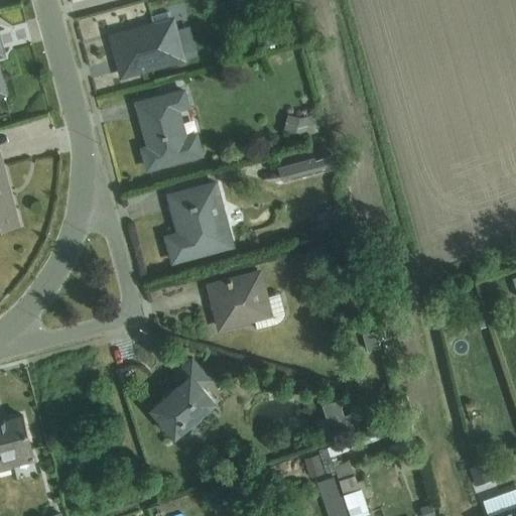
[(154,27),(113,38),(123,76),(185,58),(184,53),(195,50),(188,27),(178,30),(174,17),(170,18),(168,14),(152,18),(154,27)]
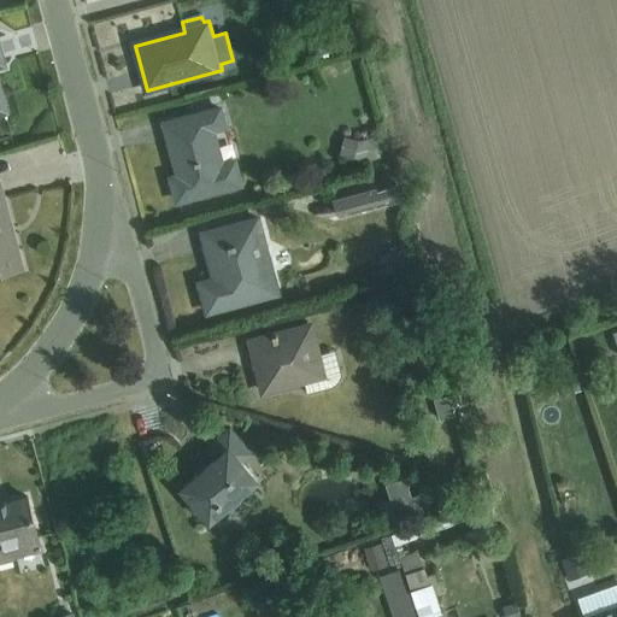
[(325,34),(305,37),(310,58),(330,53),(325,34)]
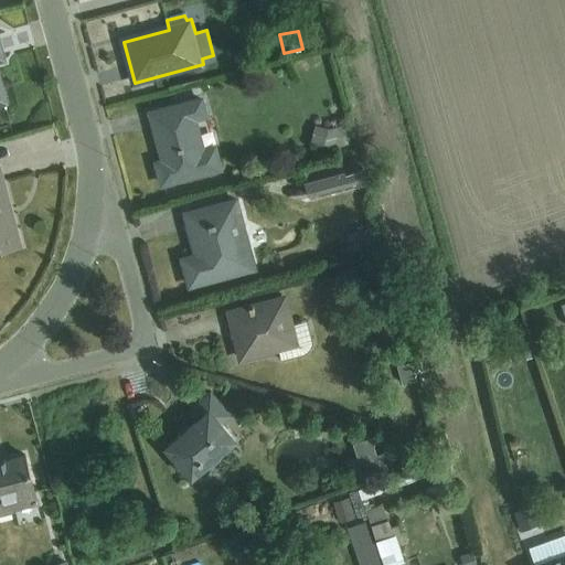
[(204,100),(150,115),(163,163),(157,166),(162,185),(223,169),(216,146),(205,149),(199,123),(210,120),(204,100)]
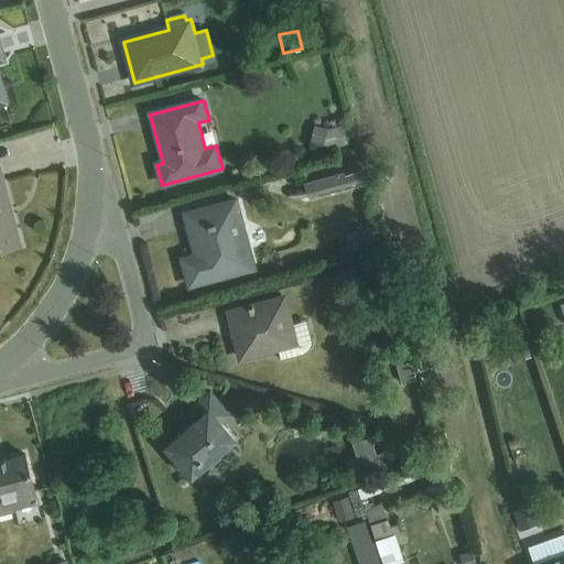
[(314,127),(310,143),(323,147),(347,141),(343,127),(327,130),(314,127)]
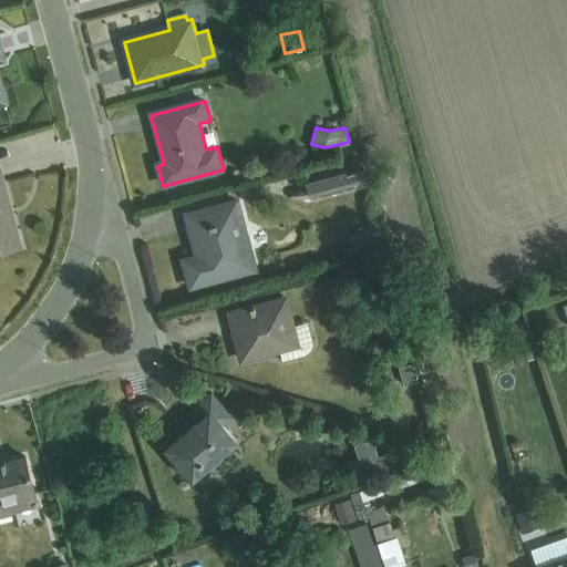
[(342,160),(303,169),(312,200),(372,185),(368,169),(347,175),(342,160)]
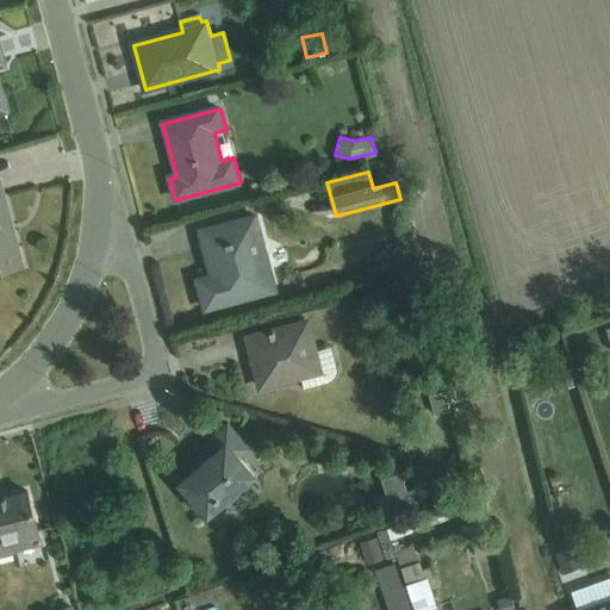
[(0,185),(0,273),(22,268),(0,185)]
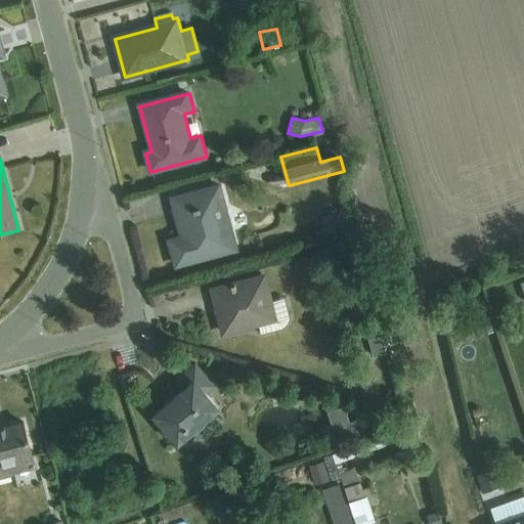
[(182,238),(170,242),(176,266),(238,250),(221,186),(172,200),(182,238)]
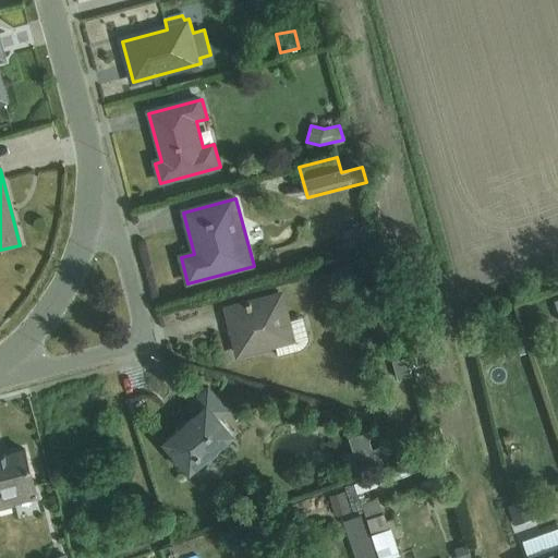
[(364,227),(343,232),(347,245),(367,240),(364,227)]
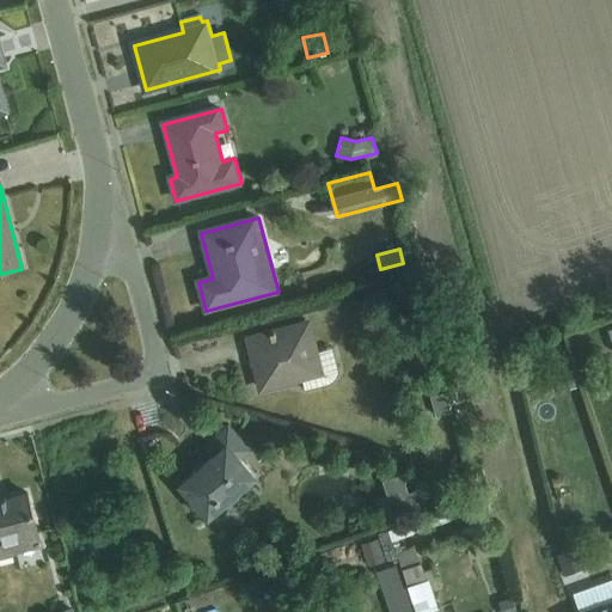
[(312,324),(248,340),(261,391),(301,379),(305,392),(331,385),(338,378),(338,371),(332,349),(319,354),(312,324)]
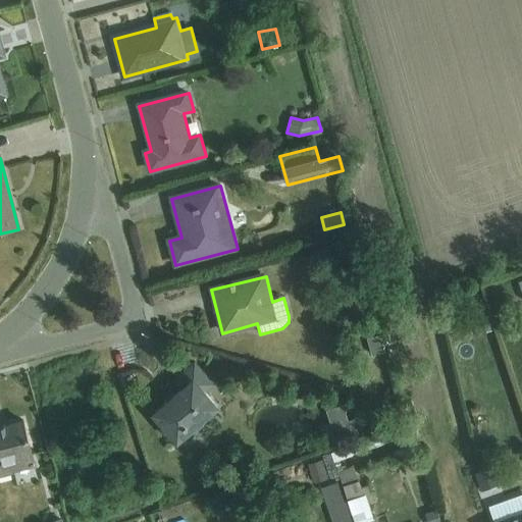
[(379,335),(367,340),(372,357),(384,354),(379,335)]
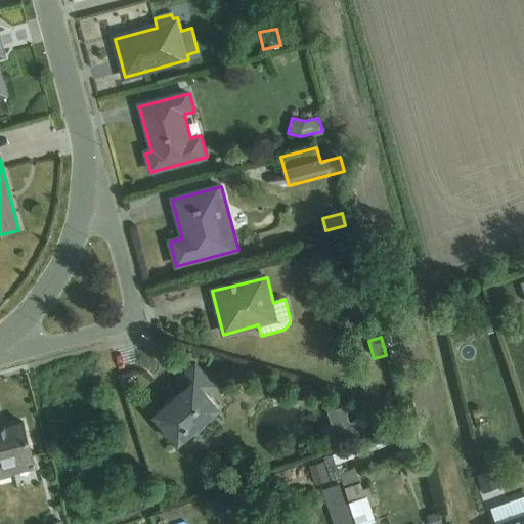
[(180,391),(154,417),(179,445),(221,409),(208,394),(215,388),(195,365),(174,384),(180,391)]
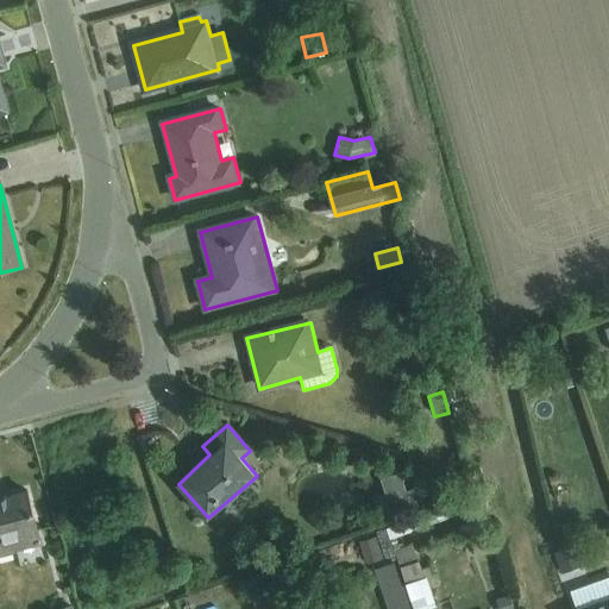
[(385,495),(375,498),(382,520),(425,506),(419,488),(406,491),(400,473),(381,479),(385,495)]
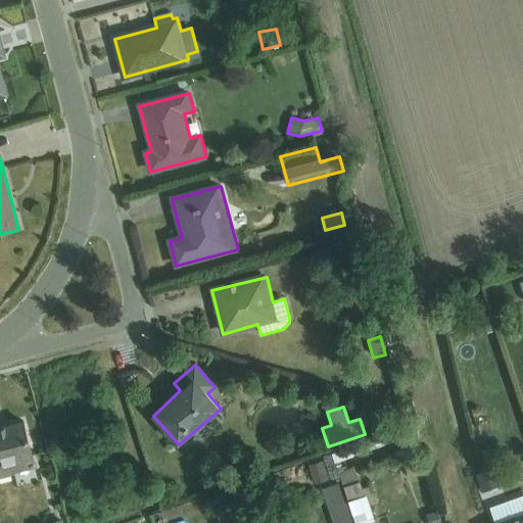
[(0,478),(35,468),(22,422),(0,427),(0,478)]
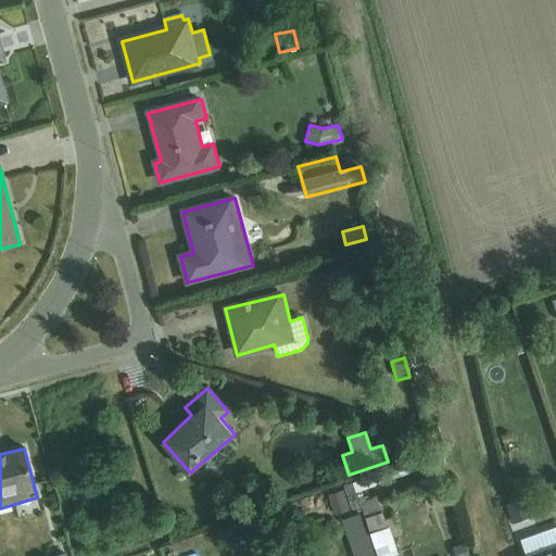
[(406,467),(353,484),(355,492),(425,469),(426,471),(446,466),(444,454),(422,460),(411,466),(409,464),(405,465),(406,467)]
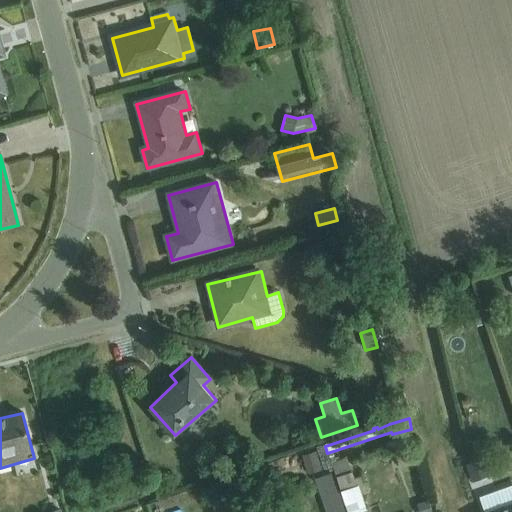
[(397,440),(386,444),(388,451),(410,444),(407,434),(396,437),(397,440)]
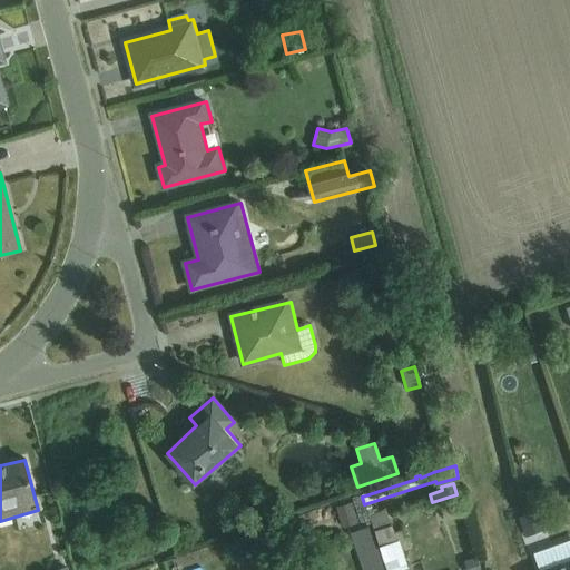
[(352,503),(336,509),(342,529),(359,524),(352,503)]
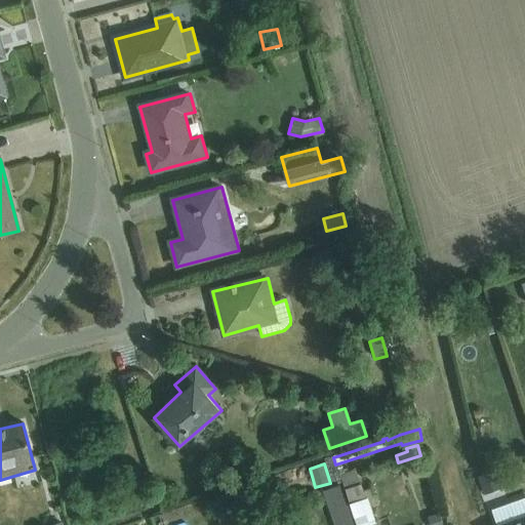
[(350,505),(356,524),(369,524),(376,523),(371,508),(376,506),(370,489),(363,492),(356,471),(350,473),(348,466),(341,469),(342,472),(339,473),(350,505)]
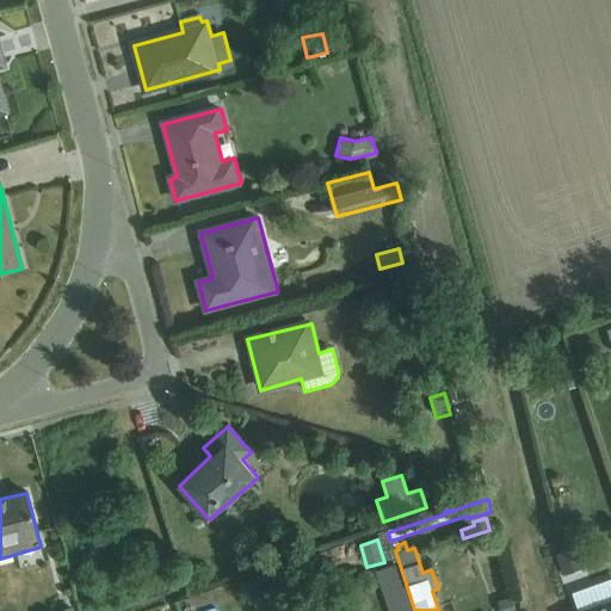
[(576,549),(556,556),(563,578),(585,569),(576,549)]
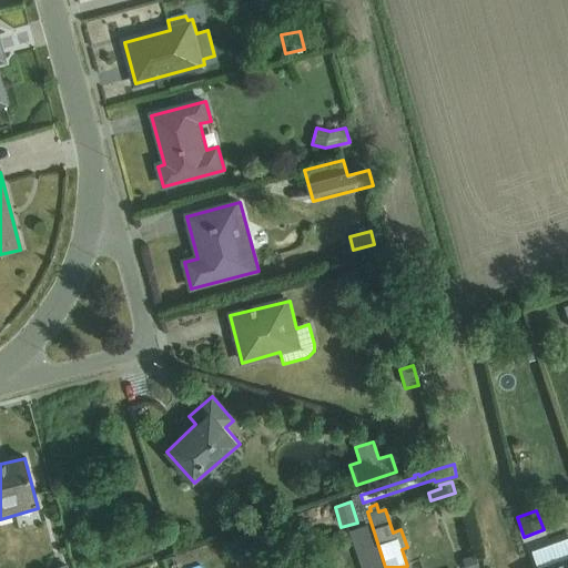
[(385,567),(378,546),(375,547),(367,526),(354,530),(361,551),(357,553),(362,567),(385,567)]
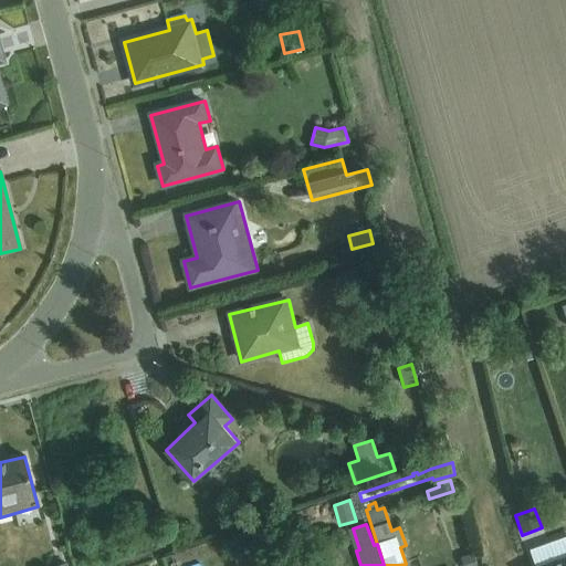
[(565,565),(565,555),(536,565),(565,565)]
